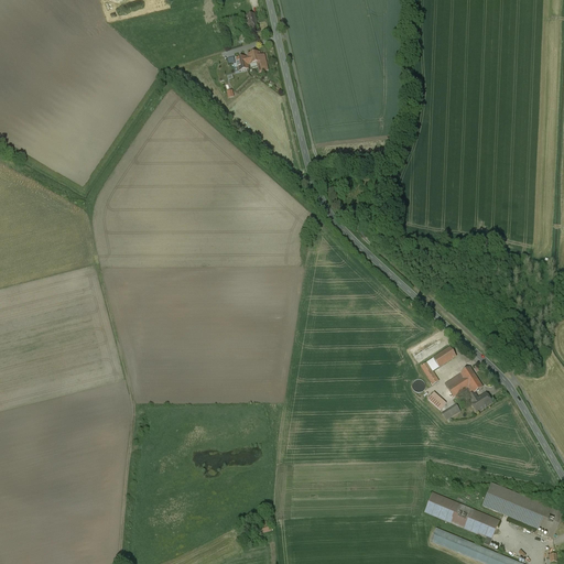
[(258,30),(253,15),(243,18),(246,23),(248,22),(249,32),(258,30)]
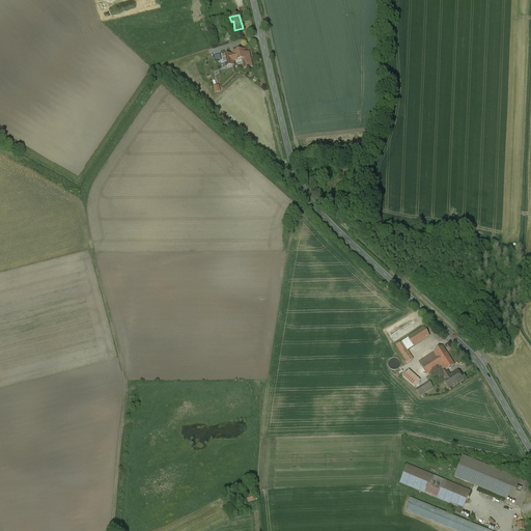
[(222,35),(224,39),(234,37),(233,32),(230,33),(229,30),(224,31),(225,34),(222,35)]
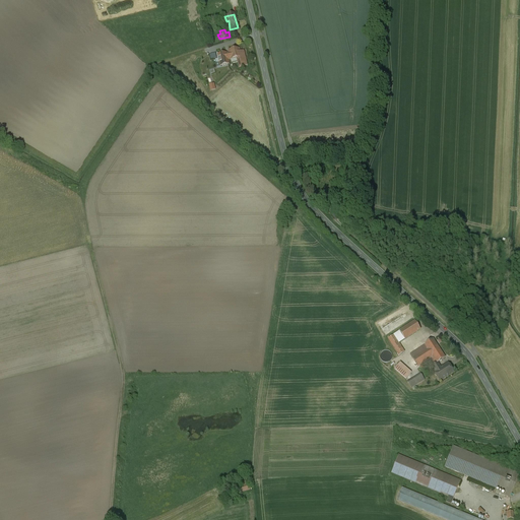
[(225,51),(232,49),(231,45),(220,48),(222,54),(226,53),(225,51)]
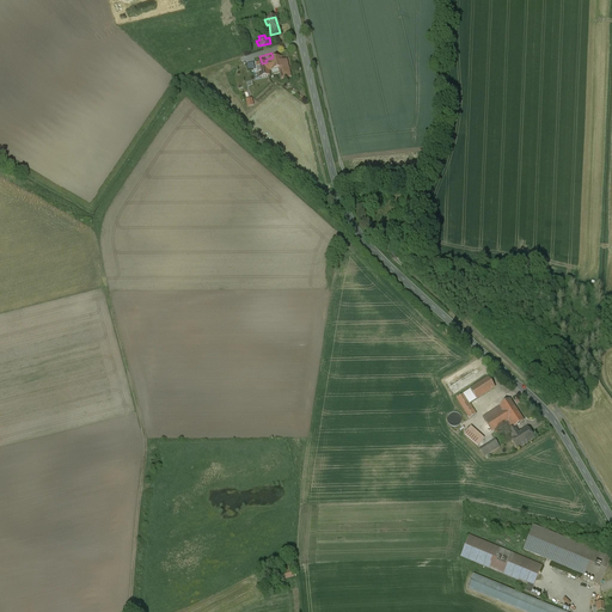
[(282,62),(281,57),(269,61),(271,71),(280,68),(281,79),(289,77),(287,61),(282,62)]
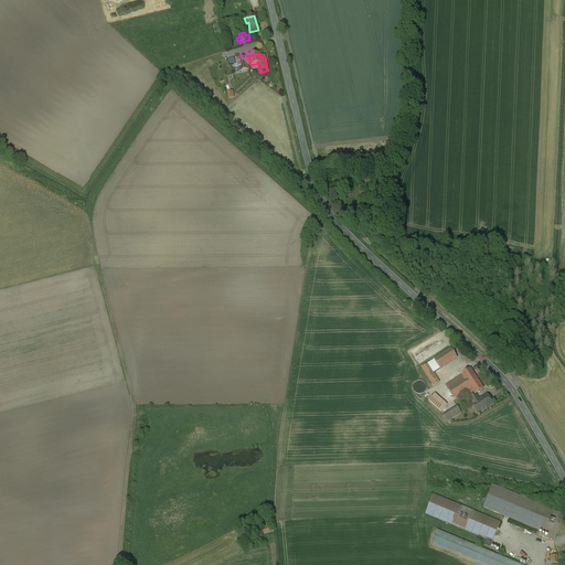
[(451,349),(427,364),(434,374),(457,359),(451,349)]
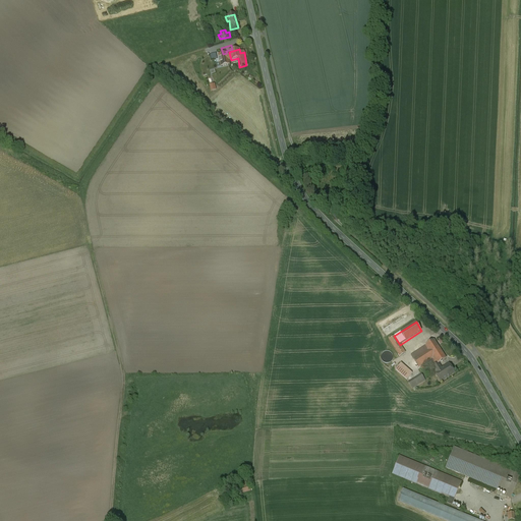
[(405,353),(400,345),(394,336),(389,340),(400,357),(405,353)]
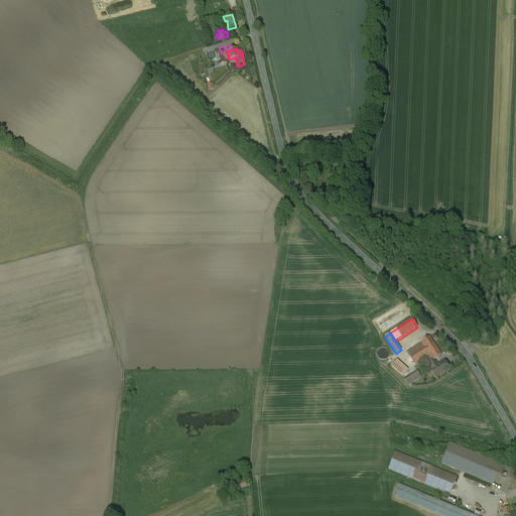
[(429,338),(421,343),(429,355),(427,356),(431,362),(433,361),(441,356),(429,338)]
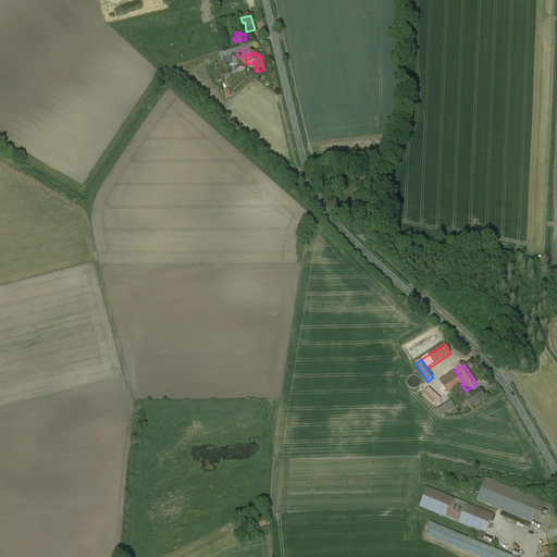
[(447,393),(461,384),(463,383),(455,370),(438,380),(447,393)]
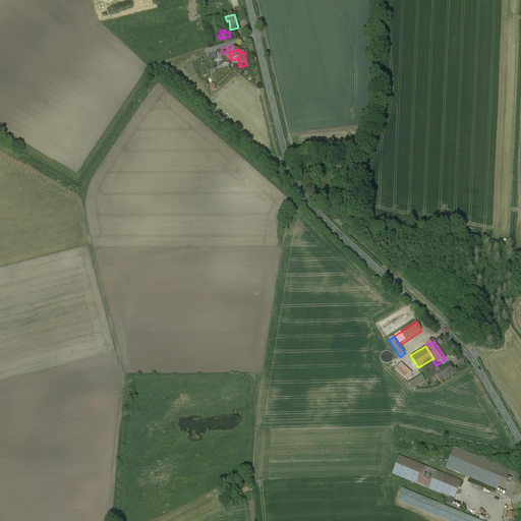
[(389,351),(387,351),(384,352),(383,353),(381,355),(381,357),(381,359),(383,361),(384,363),(387,363),(389,363),(391,362),(392,360),(393,358),(393,356),(392,354),(391,352),(389,351)]
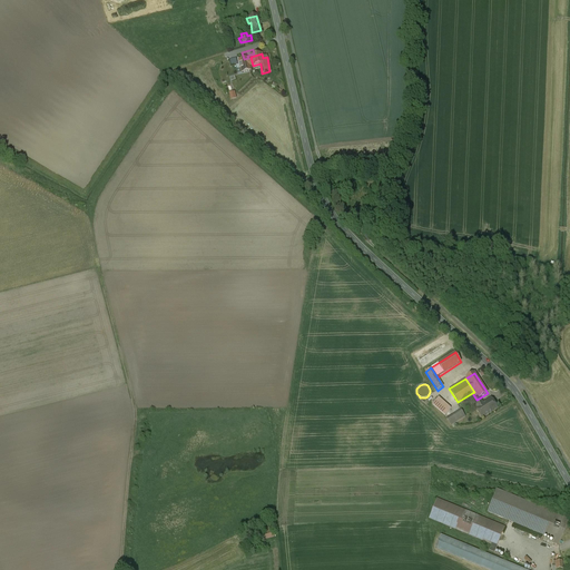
[(432,404),(444,415),(451,409),(439,396),(432,404)]
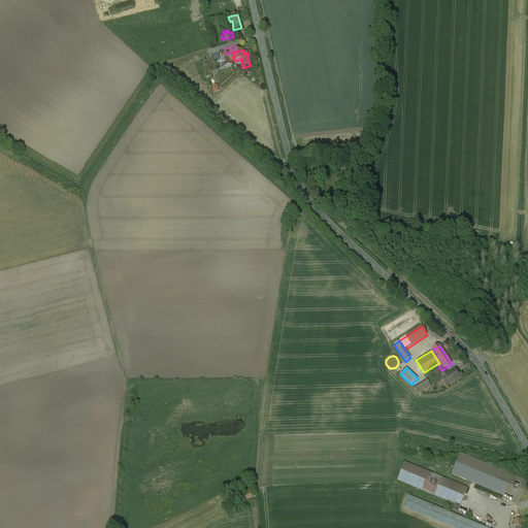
[(447,374),(443,369),(441,370),(437,373),(440,378),(447,374)]
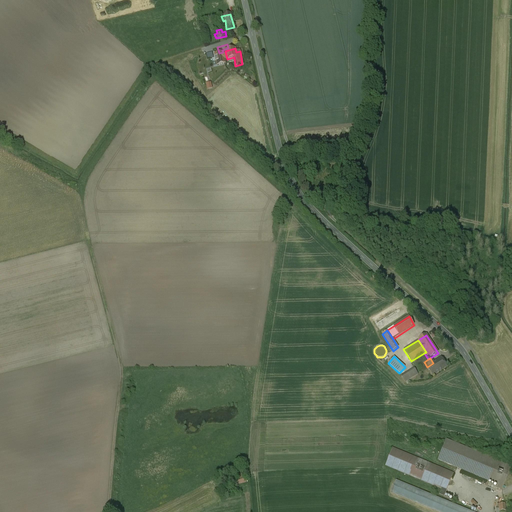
[(441,358),(433,363),(427,367),(433,375),(447,367),(441,358)]
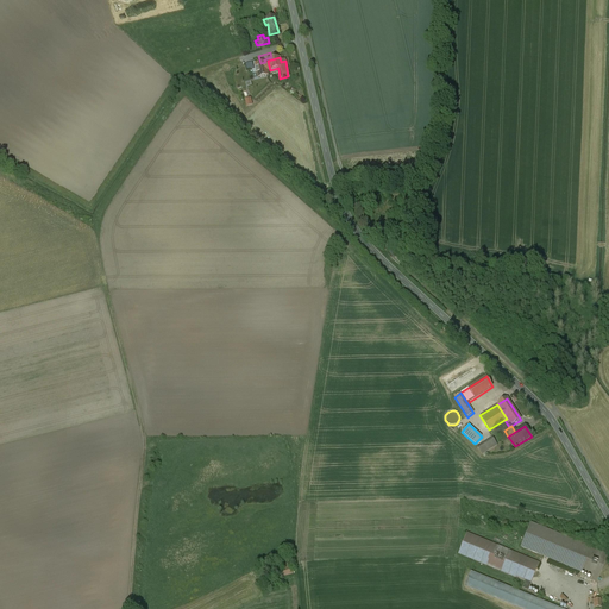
[(476,446),(481,454),(497,446),(493,438),(476,446)]
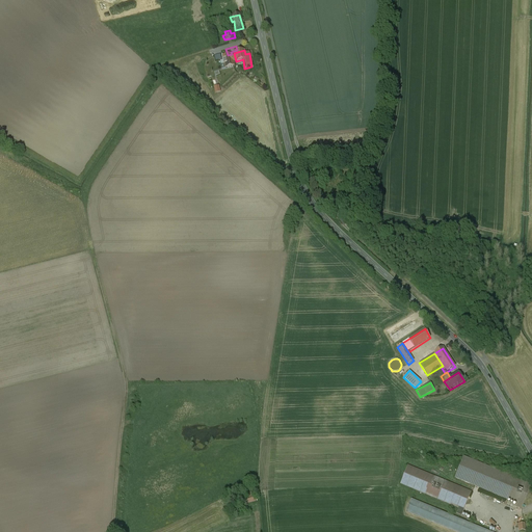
[(464,457),(456,478),(507,499),(505,502),(522,509),(531,484),(464,457)]
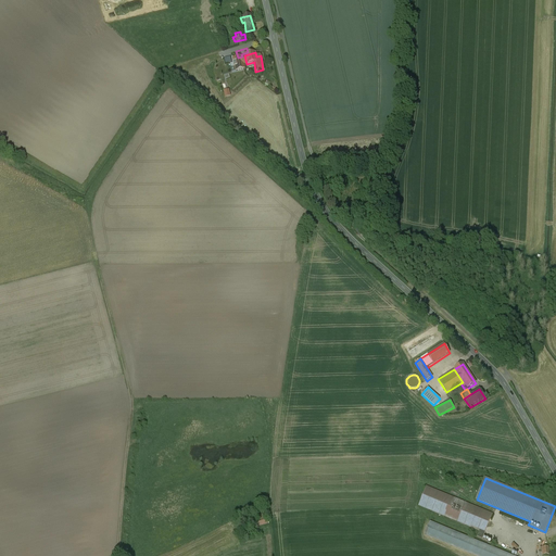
[(492,515),(426,487),(418,505),(479,531),(477,536),(482,539),(492,515)]
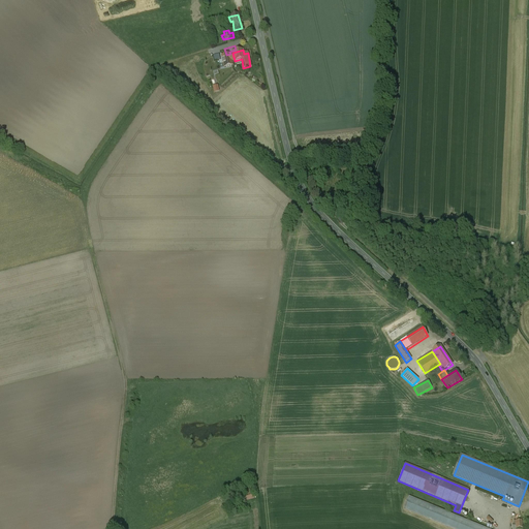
[(246,503),(255,500),(252,489),(242,492),(246,503)]
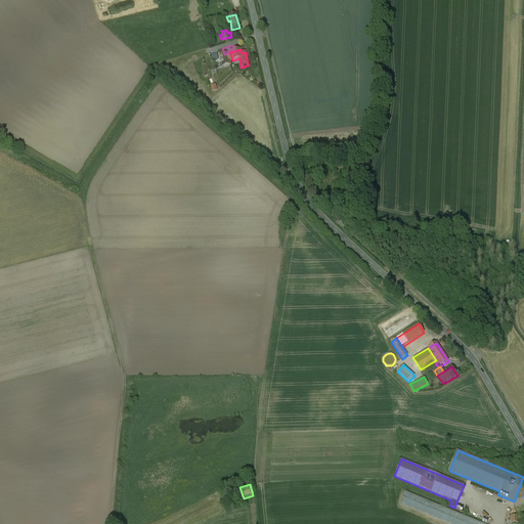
[(480,523),(404,492),(400,503),(449,523),(480,523)]
